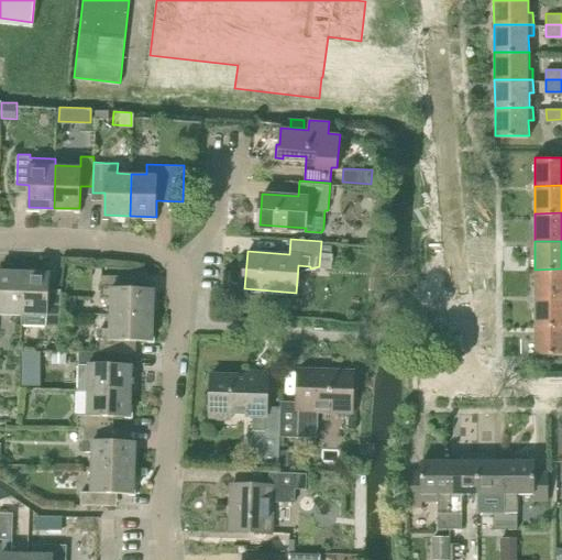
[(321,251),(319,266),(332,267),(334,252),(321,251)]
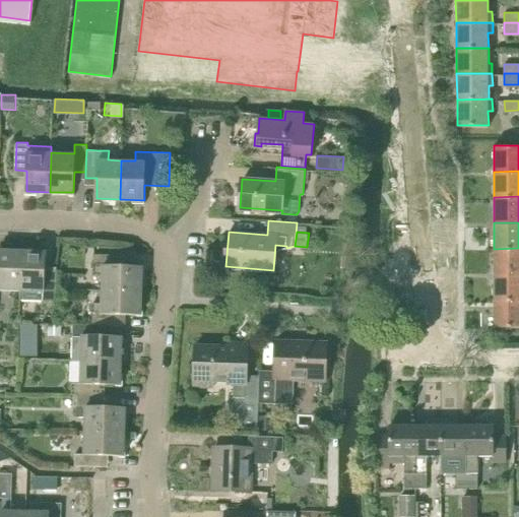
[(518,248),(494,249),(494,274),(518,274),(518,248)]
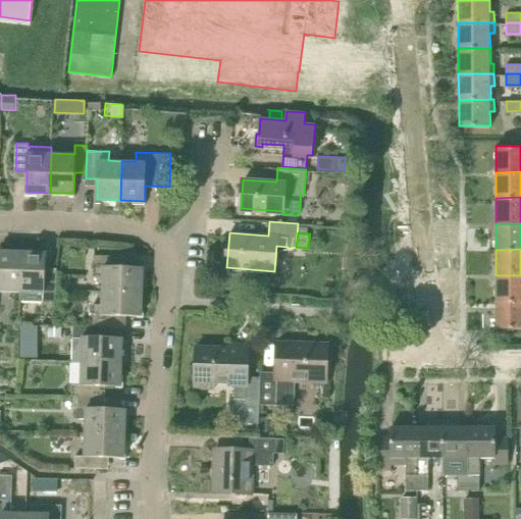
[(0,289),(20,290),(21,251),(0,250),(0,289)]
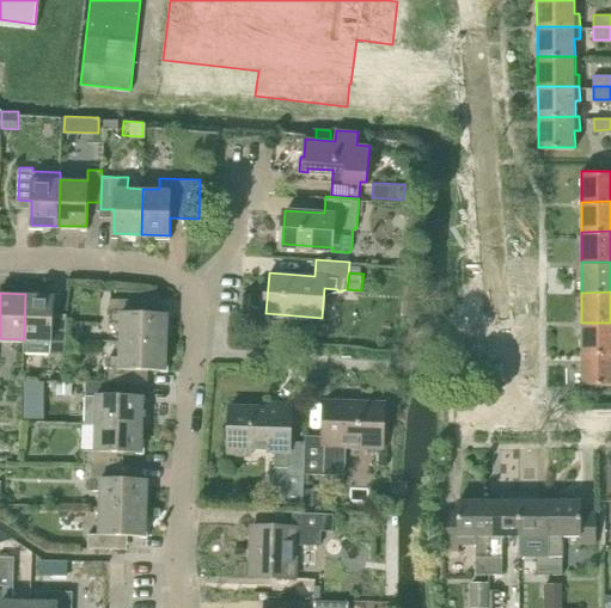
[(40,351),(52,351),(66,352),(67,319),(53,319),(54,295),(25,294),(24,339),(40,341),(40,351)]
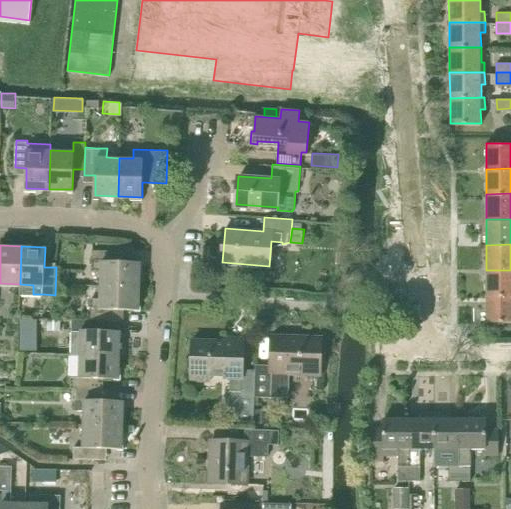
[(101,284),(140,285),(140,262),(120,261),(120,250),(93,249),(92,270),(101,270),(101,284)]
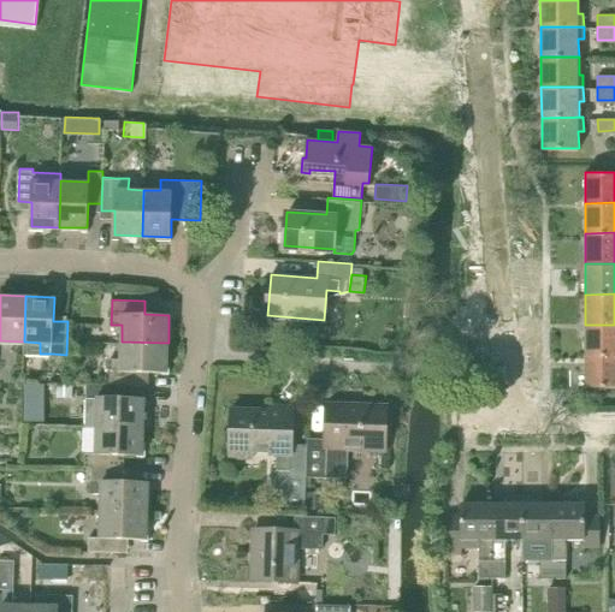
[(84,321),(69,321),(67,340),(83,340),(84,321)]
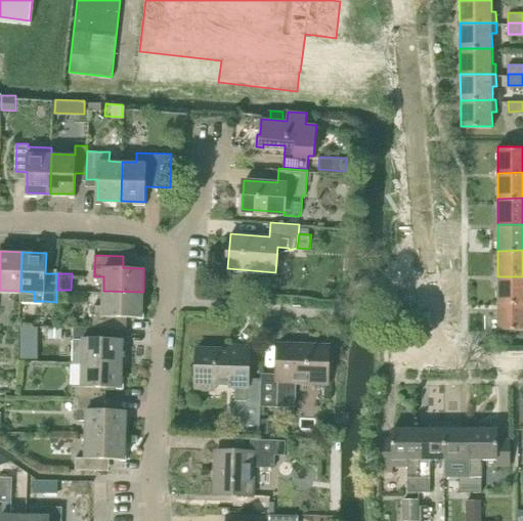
[(522,276),(497,276),(497,303),(522,302),(522,276)]
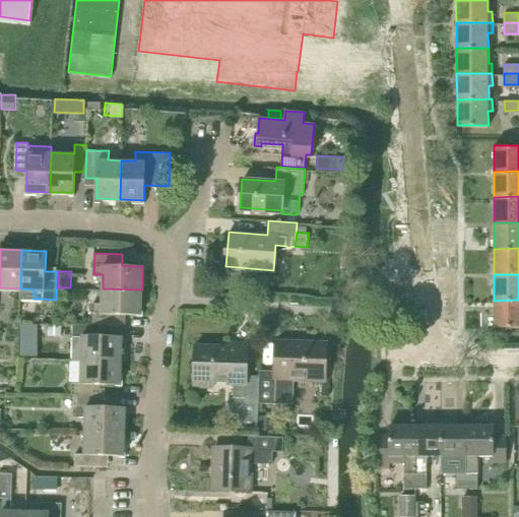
[(102,302),(93,302),(92,323),(102,323),(120,324),(121,313),(141,313),(142,289),(103,288),(102,302)]
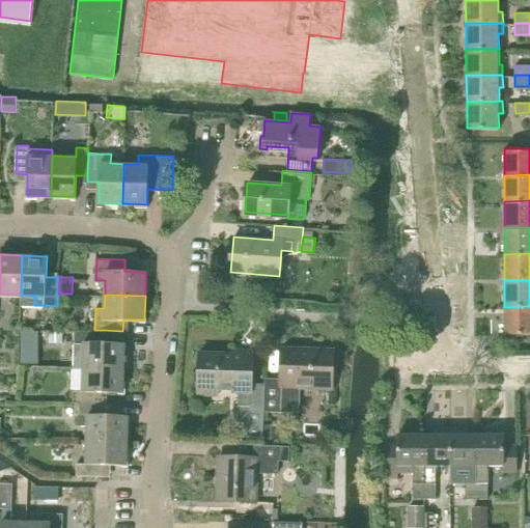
[(529,306),(504,307),(504,333),(529,332),(529,306)]
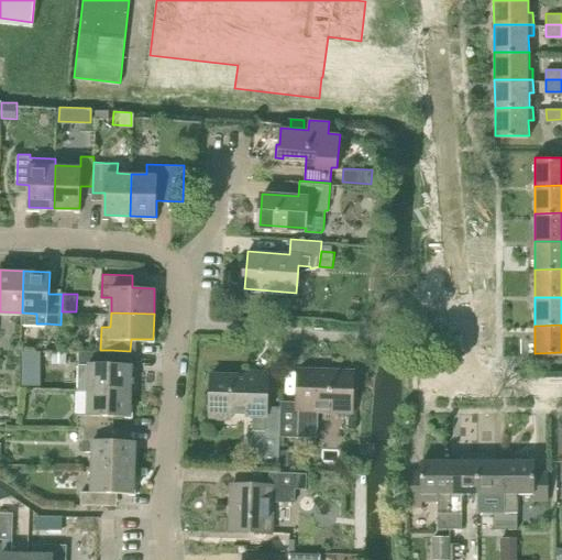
[(79,350),(79,363),(78,387),(89,388),(131,390),(132,363),(110,363),(110,350),(100,350),(79,350)]
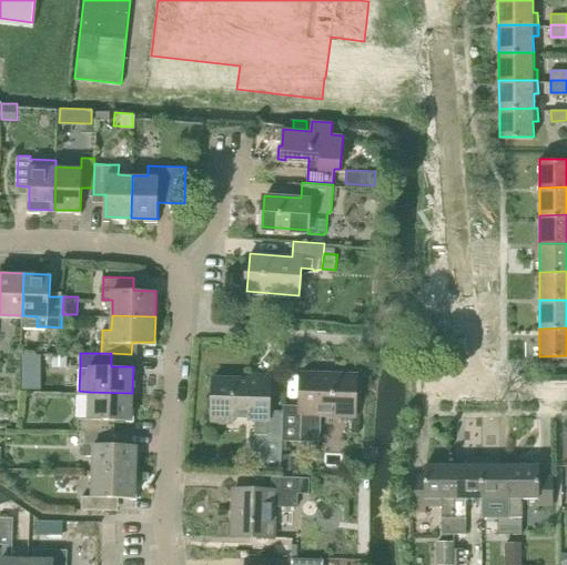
[(69,354),(54,354),(53,365),(68,366),(69,354)]
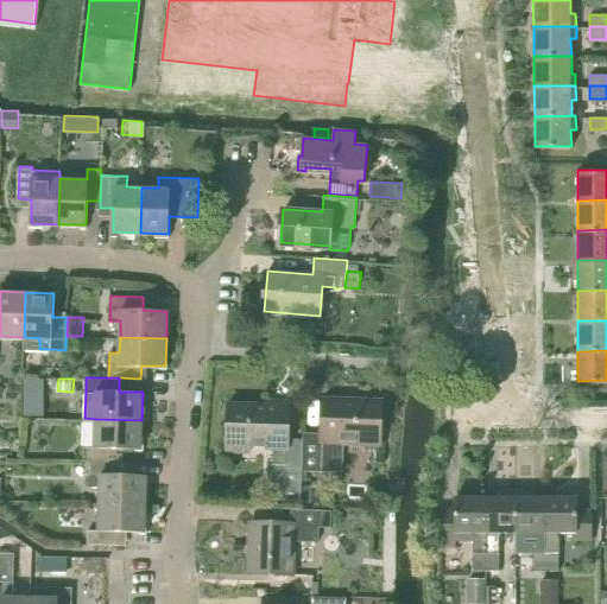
[(304,431),(303,463),(303,469),(330,470),(341,470),(342,444),(379,445),(381,396),(324,395),(323,432),(304,431)]
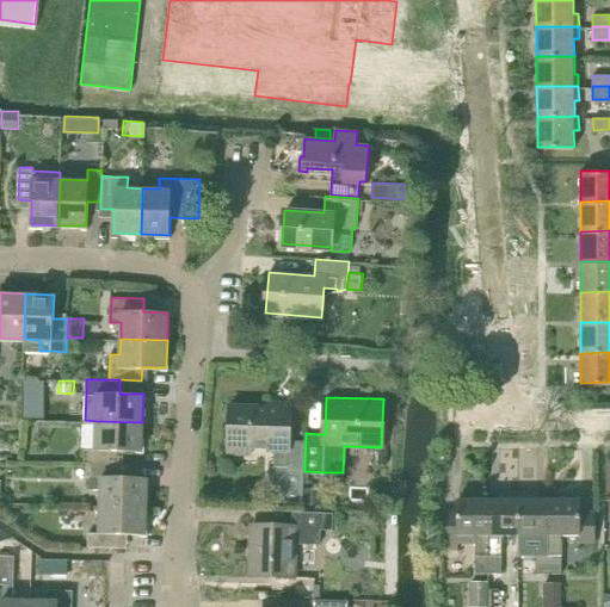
[(26,402),(26,417),(38,417),(38,402),(26,402)]
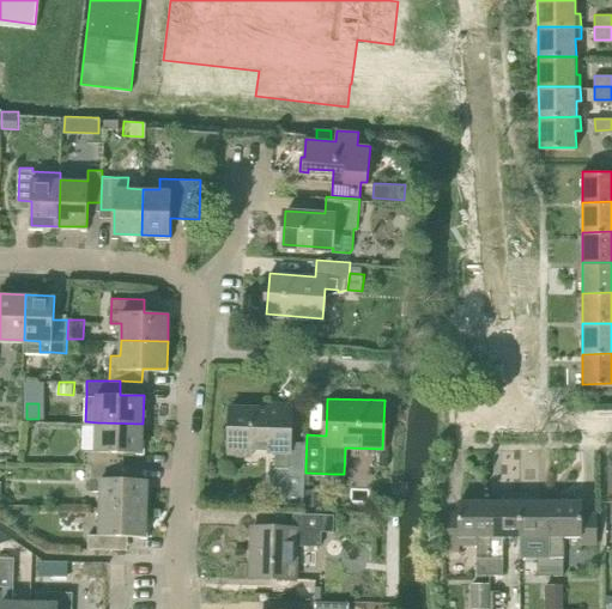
[(276,452),(276,454),(276,473),(274,500),(304,501),(306,473),(306,467),(290,467),(291,409),(231,407),(230,456),(253,457),(253,449),(267,450),(267,452),(276,452)]
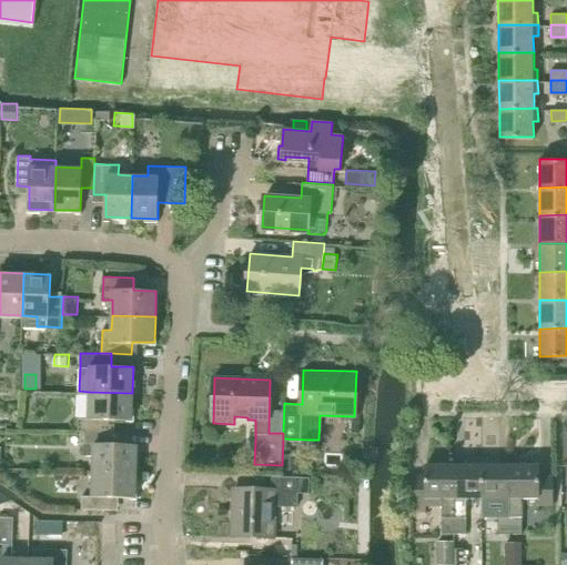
[(132,419),(132,393),(90,392),(89,417),(79,416),(78,430),(84,431),(84,430),(109,431),(109,419),(132,419)]
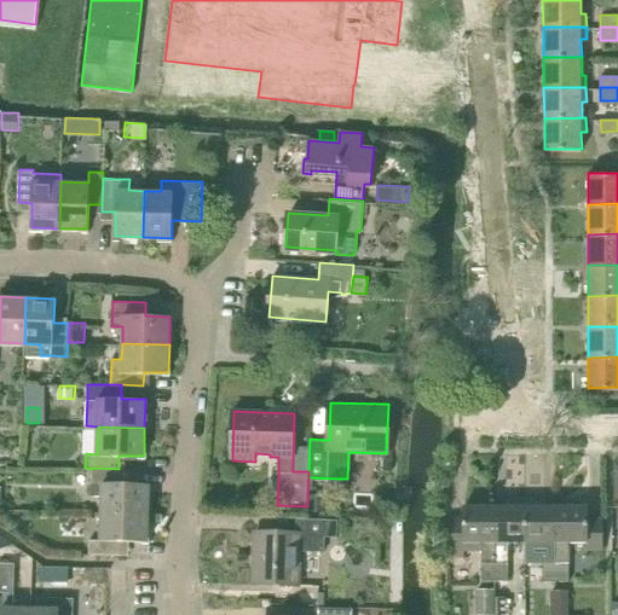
[(91,494),(103,494),(102,510),(149,512),(150,483),(125,483),(126,469),(119,469),(92,468),(92,469),(91,494)]
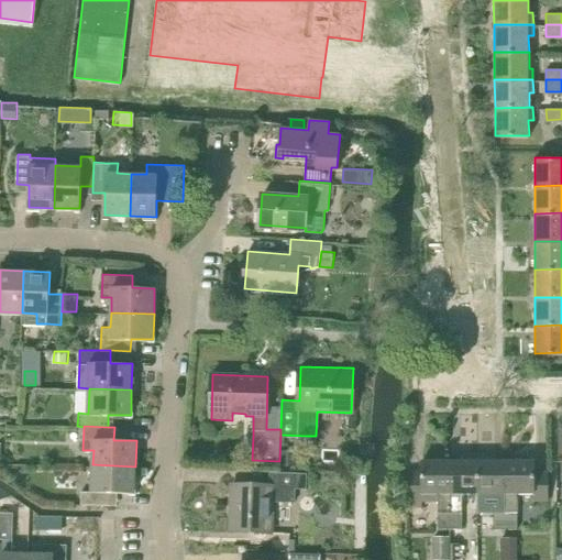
[(281,449),(281,464),(300,464),(300,449),(281,449)]
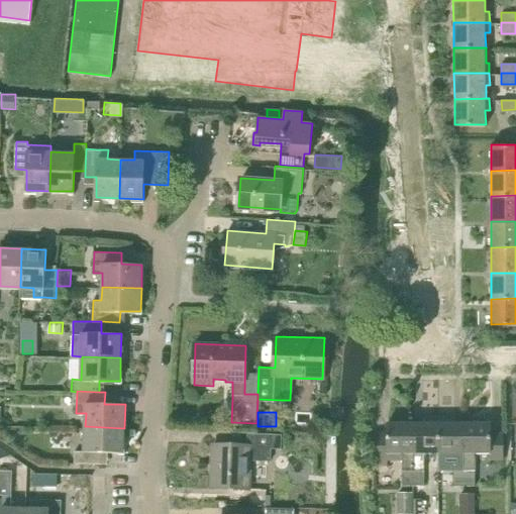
[(423,415),(423,421),(414,421),(413,484),(424,484),(424,451),(439,451),(439,415),(423,415)]
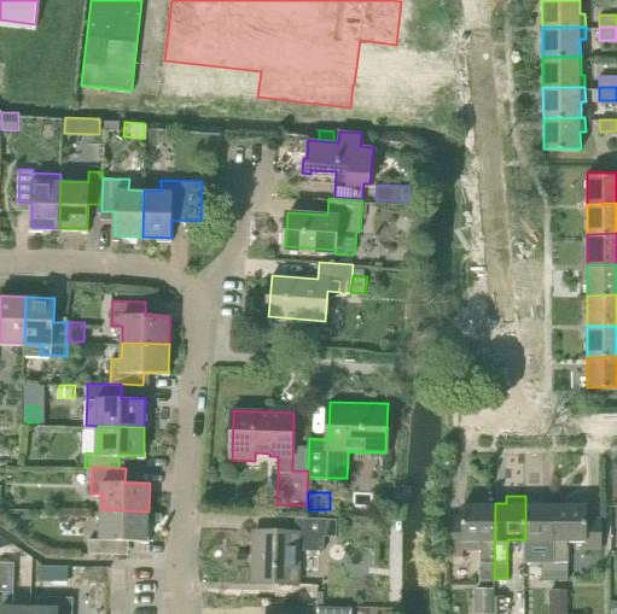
[(556,503),(545,503),(545,496),(525,496),(525,539),(542,539),(542,578),(556,578),(556,503)]
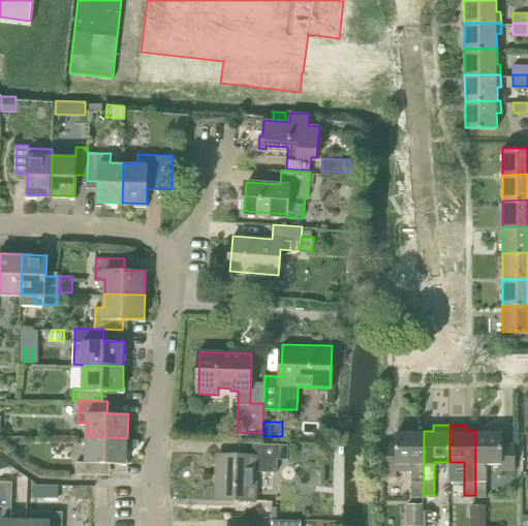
[(423,495),(424,431),(397,431),(397,441),(383,441),(383,468),(396,468),(396,463),(411,462),(411,495),(423,495)]
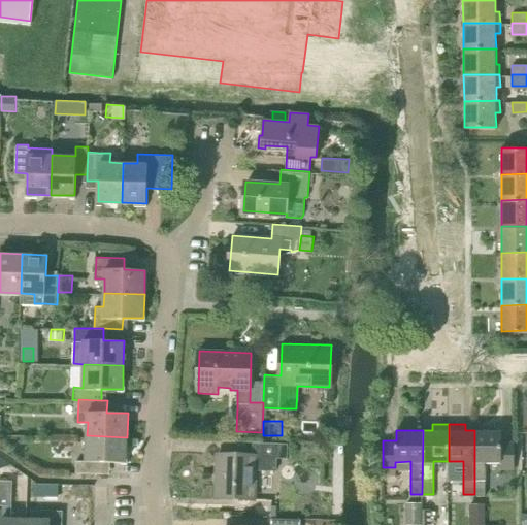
[(501,430),(474,430),(474,494),(485,494),(485,461),(500,461),(500,467),(513,467),(513,440),(501,440),(501,430)]
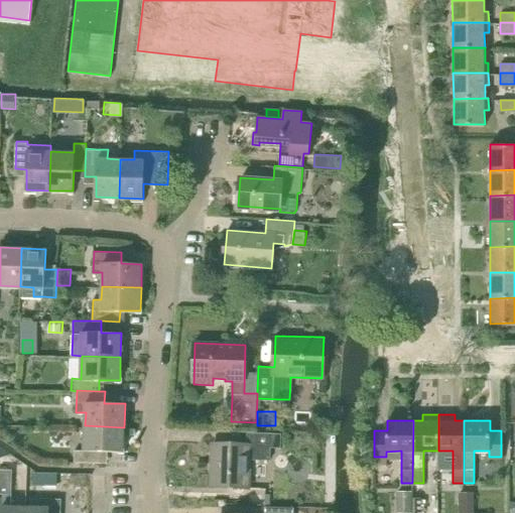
[(123,451),(124,427),(85,425),(84,449),(75,449),(75,461),(103,462),(103,450),(123,451)]
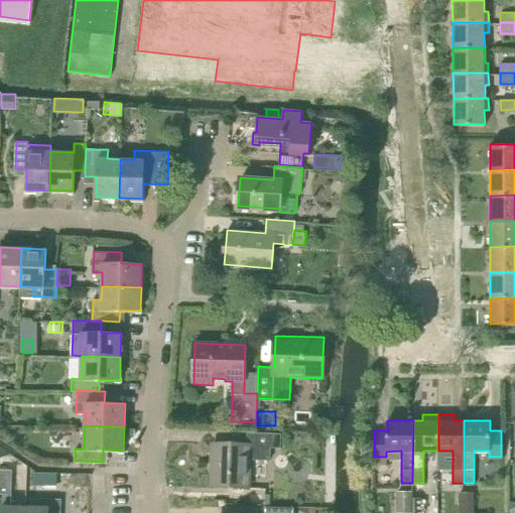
[(282,432),(271,431),(248,430),(247,443),(213,441),(212,486),(249,487),(250,458),(271,459),(271,446),(281,446),(282,432)]
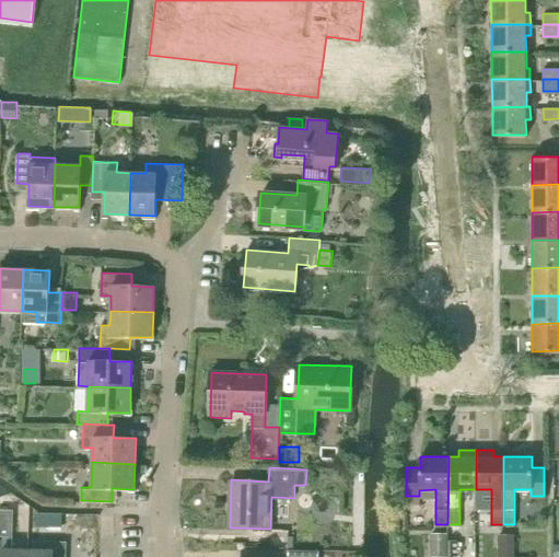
[(82,535),(93,535),(93,523),(82,523),(82,535)]
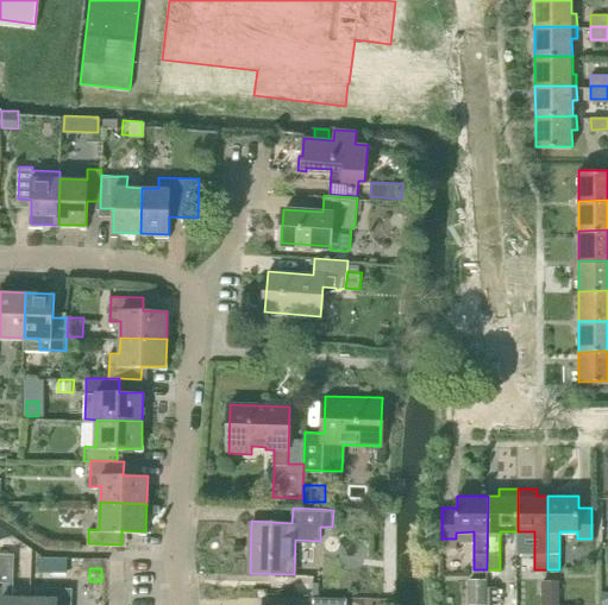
[(469,578),(469,604),(487,604),(487,578),(469,578)]
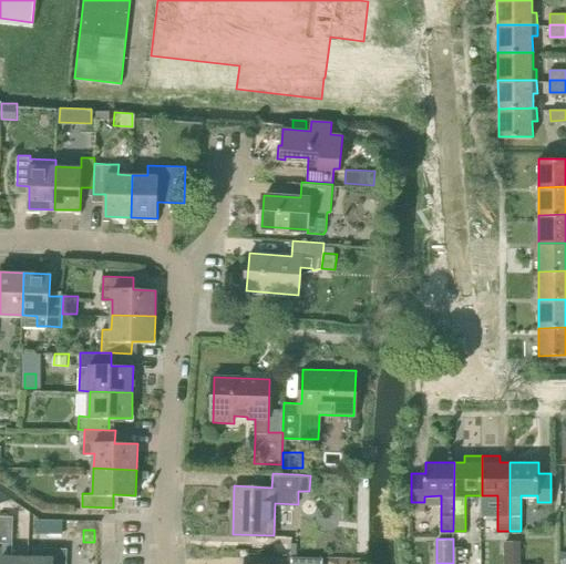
[(512,539),(512,561),(521,561),(521,539),(512,539)]
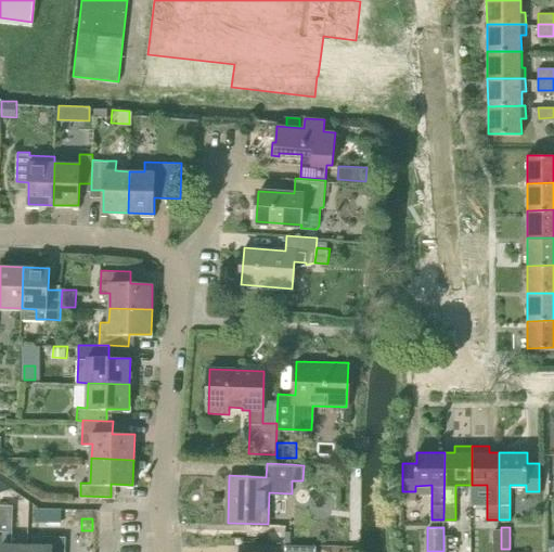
[(0,551),(27,551),(27,544),(3,543),(3,534),(0,534),(0,551)]
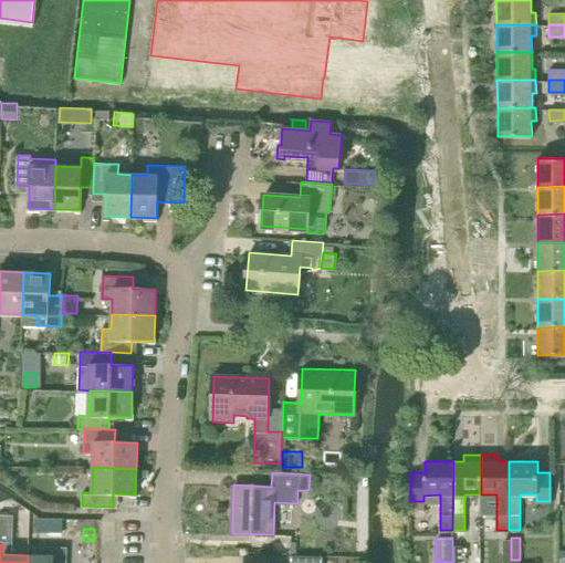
[(28,562),(66,562),(67,546),(41,545),(41,555),(28,555),(28,562)]
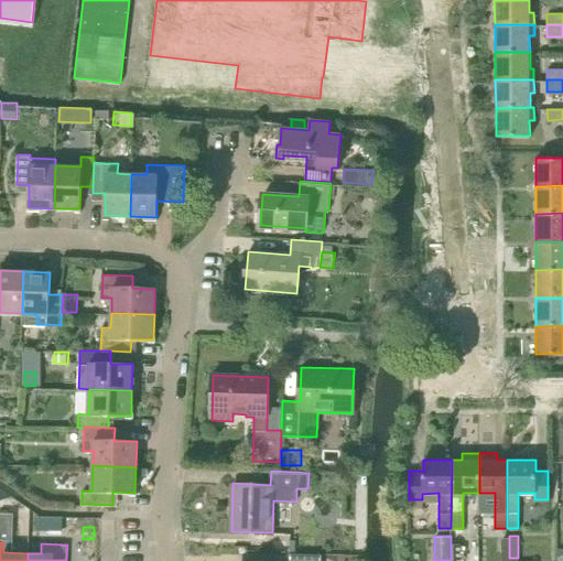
[(452,543),(451,560),(459,560),(461,543),(452,543)]
